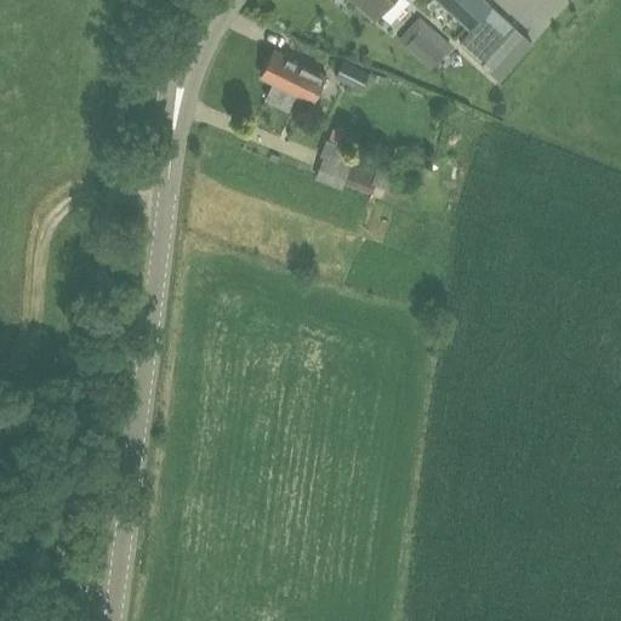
[(353,0),(376,20),(393,0),(353,0)]
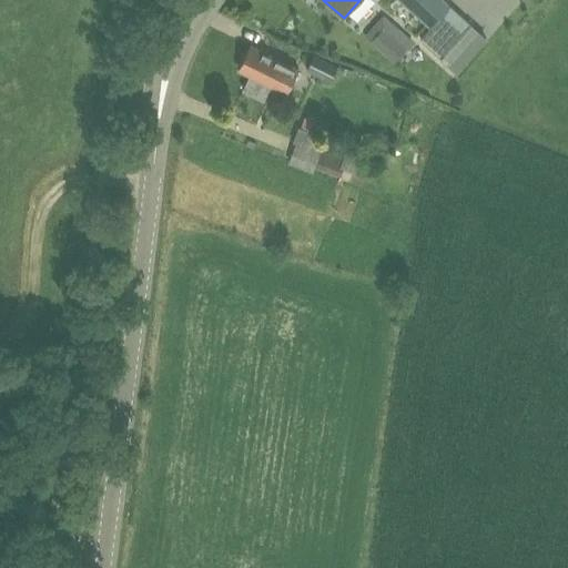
[(450,9),(439,0),(399,0),(429,28),(419,40),(454,71),(482,39),(468,28),(469,27),(450,9)]
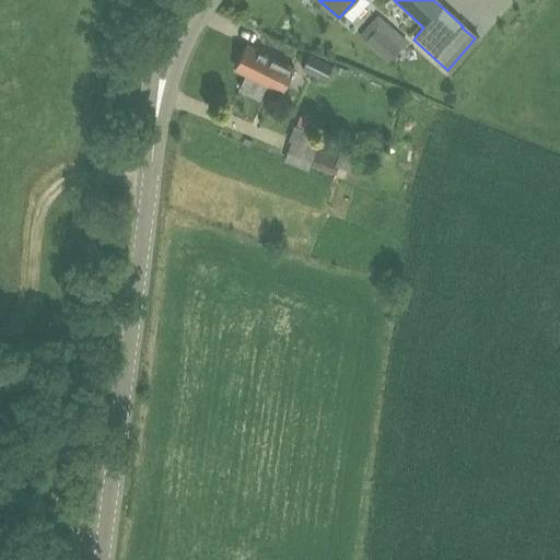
[(363,42),(387,62),(407,41),(377,14),(359,35),(364,41),(363,42)]
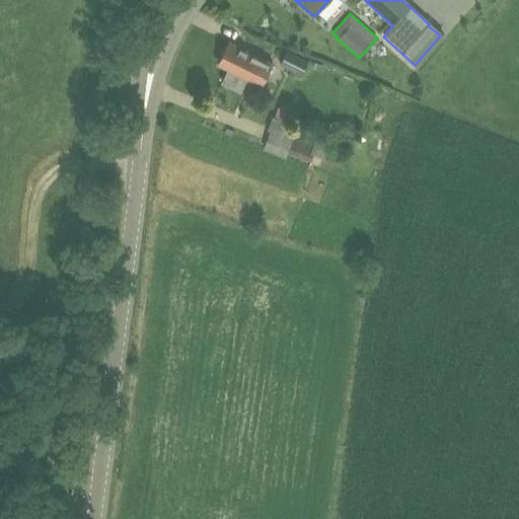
[(229,44),(219,64),(230,70),(223,83),(234,88),(243,69),(257,76),(265,61),(229,44)]
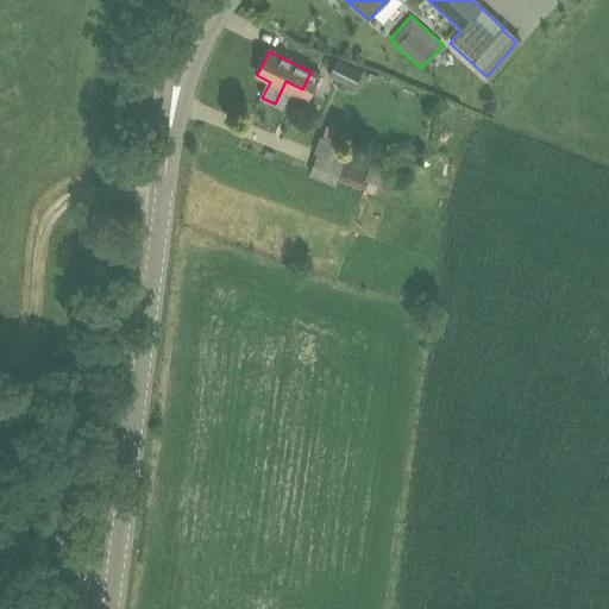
[(338,58),(330,76),(359,90),(370,75),(338,58)]
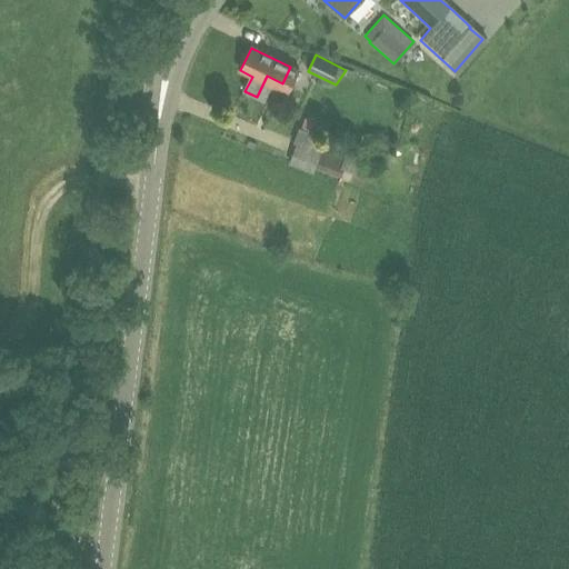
[(280,120),(288,131),(303,121),(297,110),(280,120)]
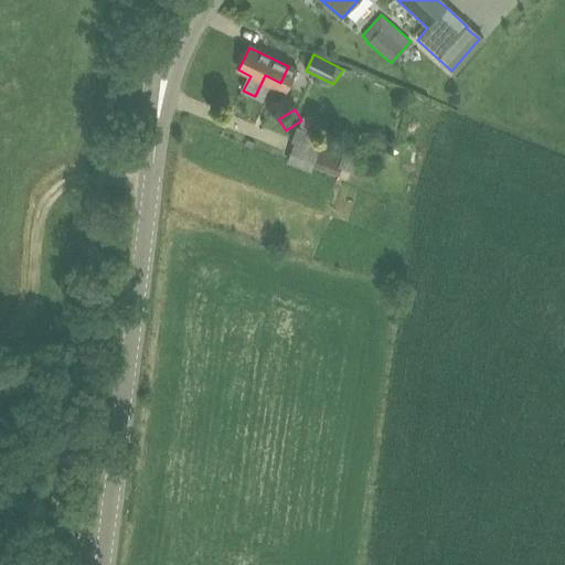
[(311,170),(312,167),(338,177),(345,159),(319,149),(323,136),(297,126),(290,142),(294,144),(287,161),(311,170)]
